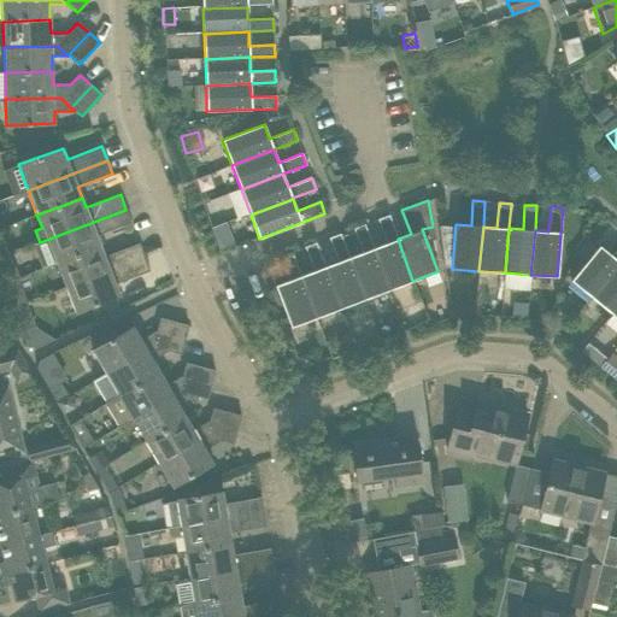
[(42,268),(56,263),(100,247),(97,235),(130,222),(125,210),(40,242),(34,245),(42,268)]
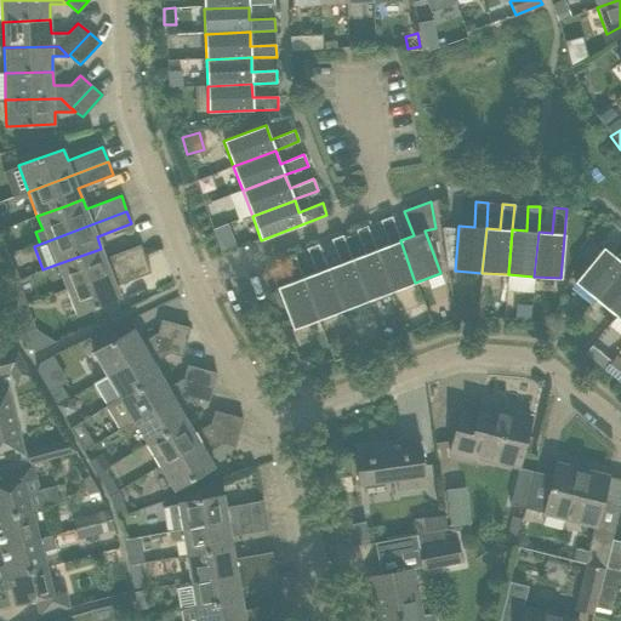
[(388,244),(376,250),(392,291),(415,283),(400,240),(391,216),(380,221),(388,244)]
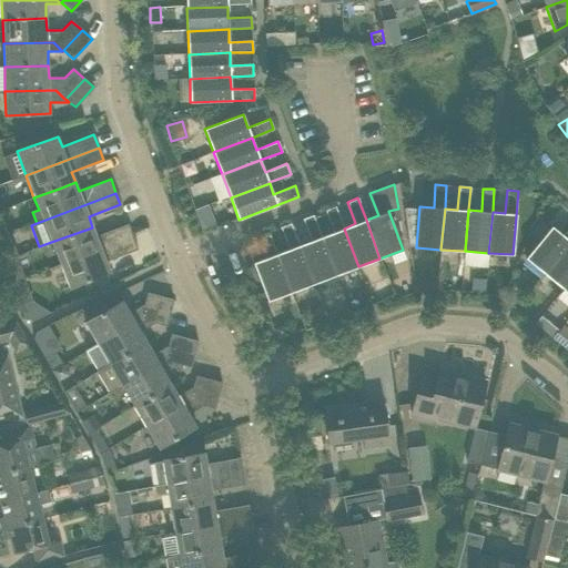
[(333,232),(322,236),(336,275),(358,266),(344,229),(335,206),(325,211),(333,232)]
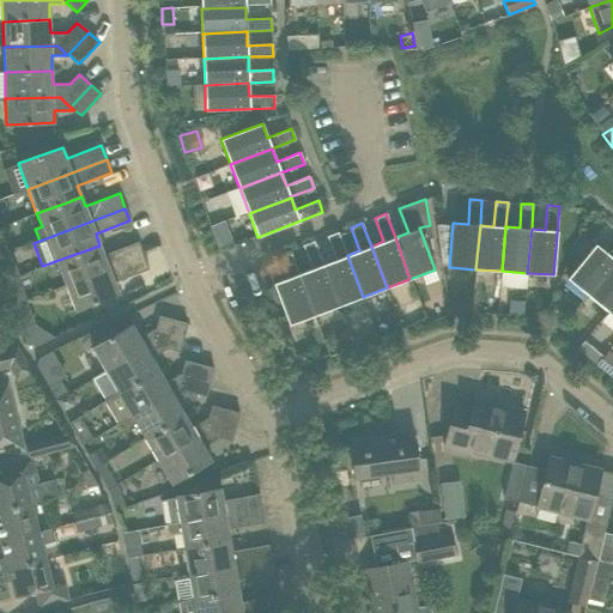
[(229,232),(214,237),(219,250),(234,246),(229,232)]
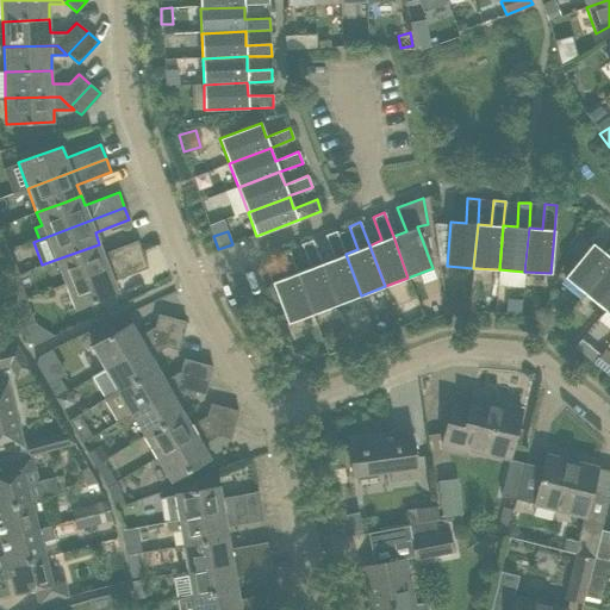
[(334,259),(321,263),(337,305),(361,296),(346,254),(336,231),(325,235),(334,259)]
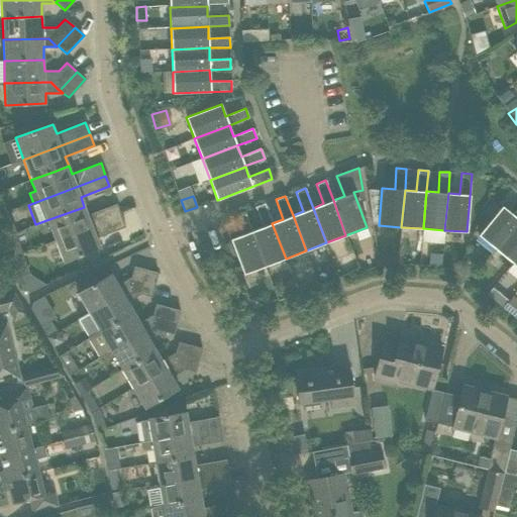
[(263,227),(251,231),(265,266),(286,259),(272,223),(265,203),(255,207),(263,227)]
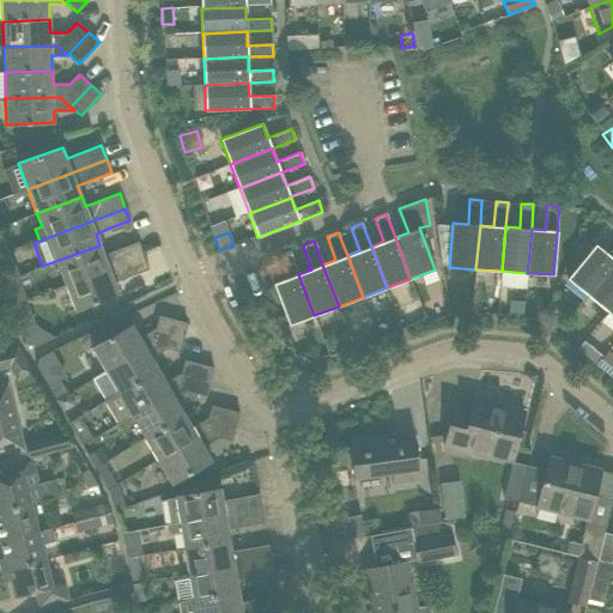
[(55,261),(65,286),(144,255),(138,242),(103,255),(99,246),(55,261)]
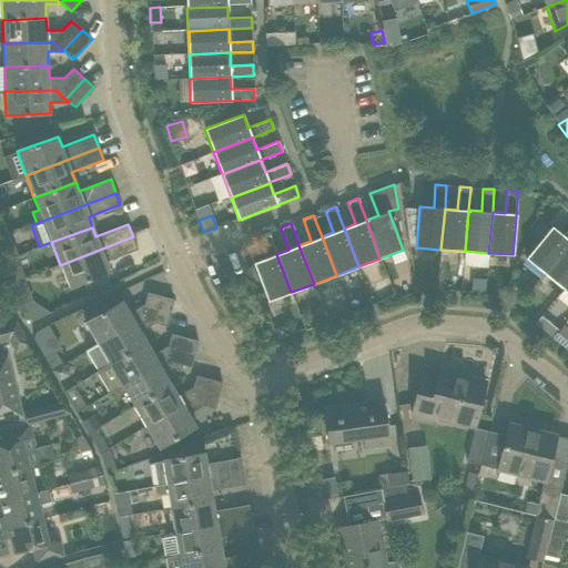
[(545,274),(567,245),(567,227),(563,235),(551,226),(525,257),(545,274)]
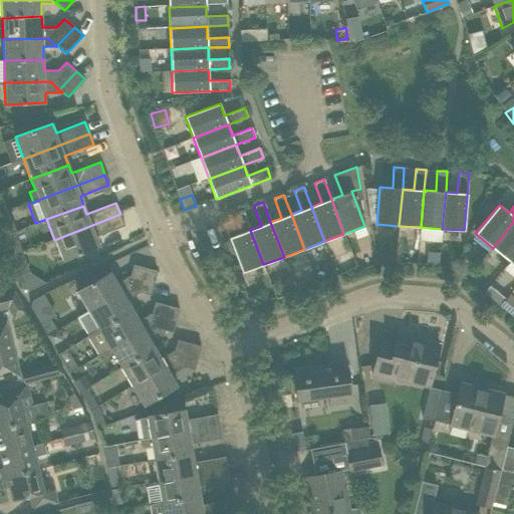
[(263,264),(250,230),(243,210),(233,214),(241,233),(229,238),(242,272),(263,264)]
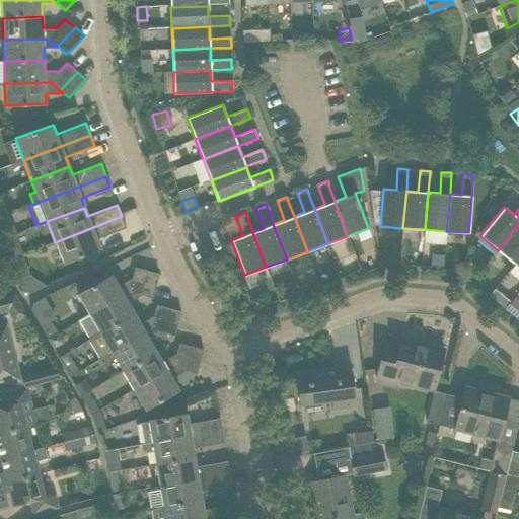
[(0,233),(2,238),(14,233),(15,232),(8,213),(0,215),(0,233)]
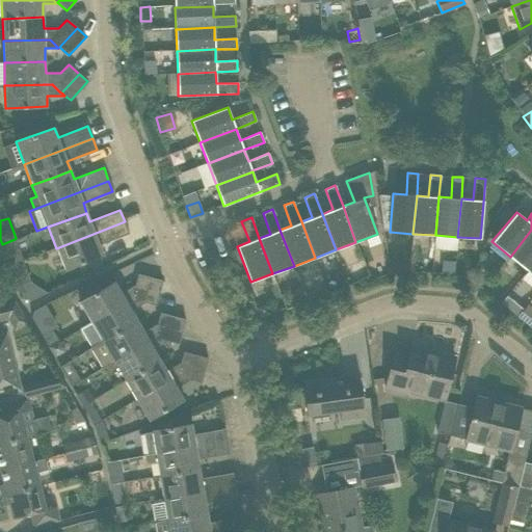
[(125,221),(56,248),(63,268),(103,255),(100,244),(129,234),(125,221)]
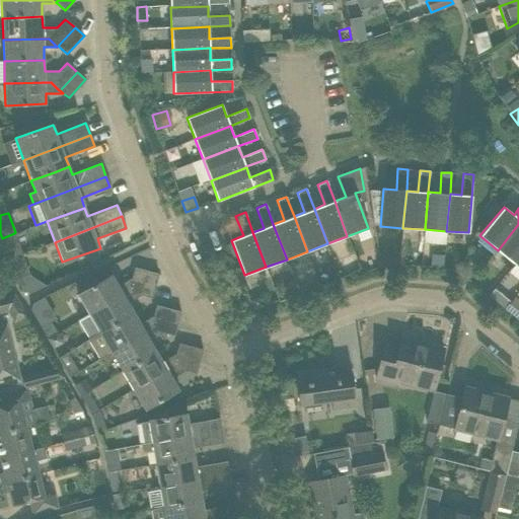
[(518,224),(498,250),(515,265),(518,258),(518,224)]
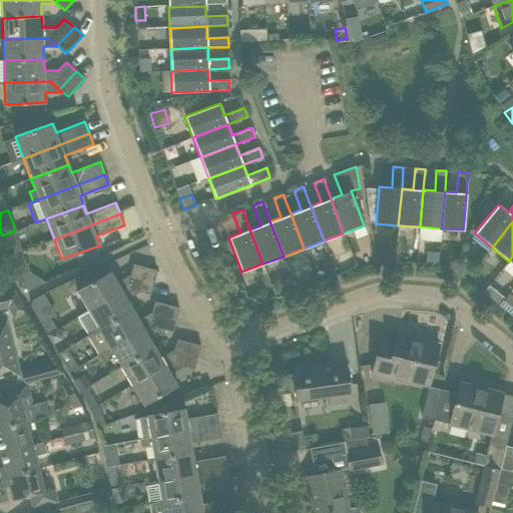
[(2,235),(10,255),(22,251),(14,230),(2,235)]
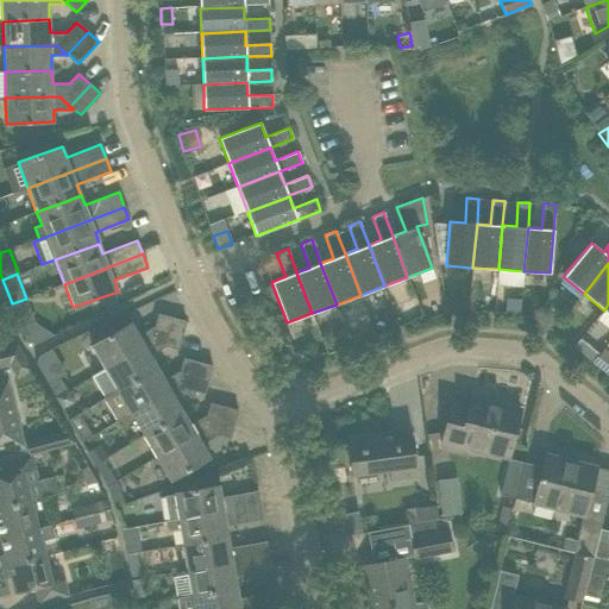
[(26,299),(12,303),(22,328),(36,324),(26,299)]
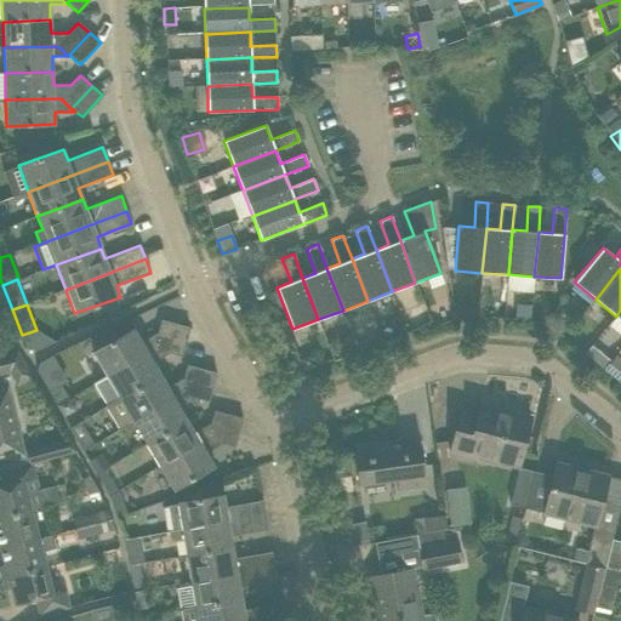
[(160,320),(157,334),(186,341),(189,328),(160,320)]
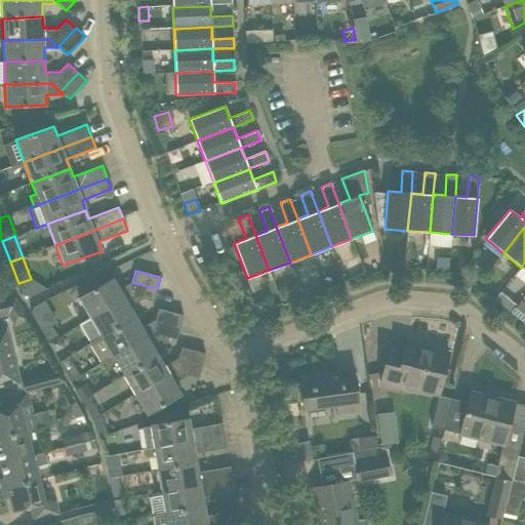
[(77,297),(89,318),(129,294),(132,282),(131,282),(120,289),(114,278),(77,297)]
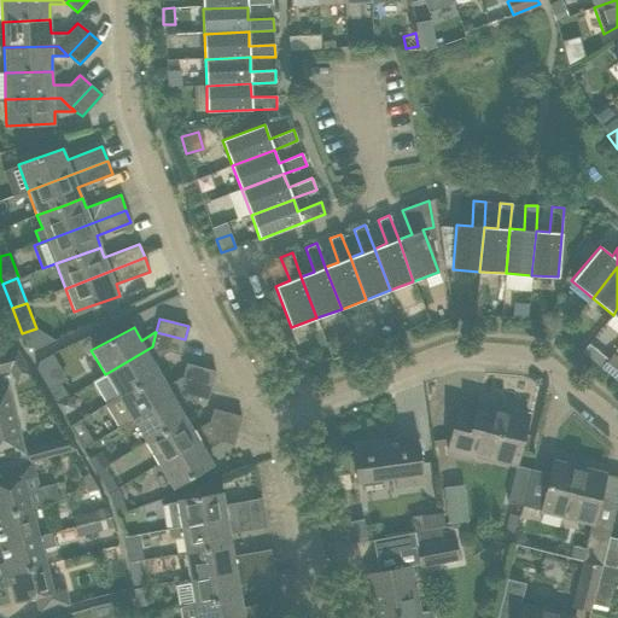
[(105,374),(118,397),(159,373),(152,361),(167,353),(167,351),(181,355),(185,339),(156,332),(152,347),(105,374)]
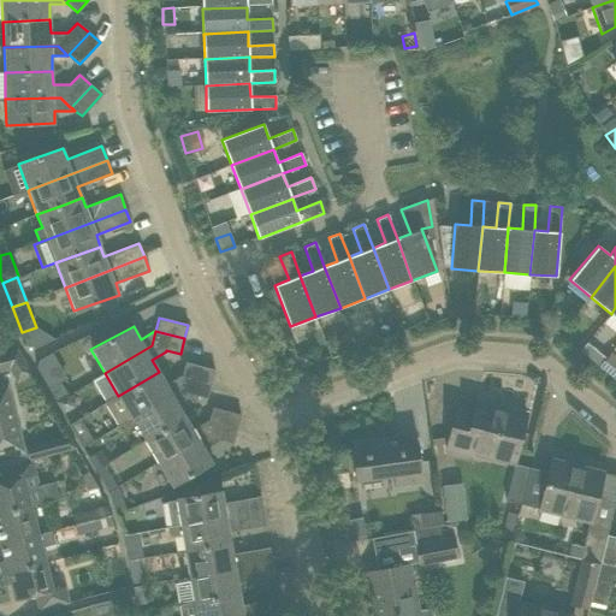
[(587,359),(599,367),(612,350),(605,344),(597,345),(587,359)]
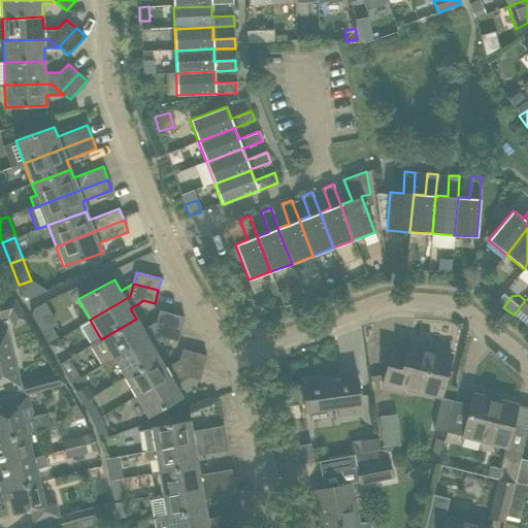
[(0,302),(0,318),(6,317),(13,328),(28,321),(14,298),(0,302)]
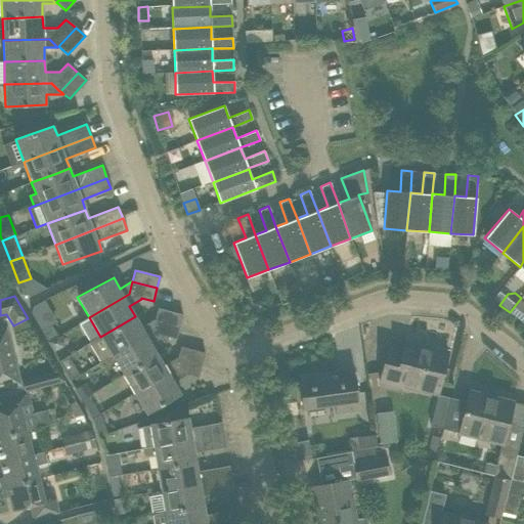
[(510,314),(523,325),(523,304),(520,302),(510,314)]
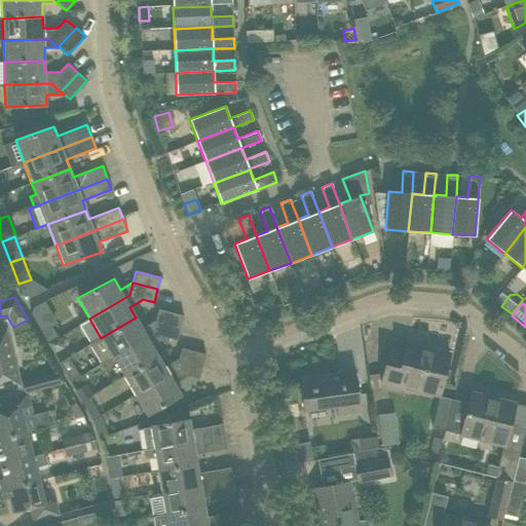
[(158,309),(155,321),(180,328),(183,315),(158,309)]
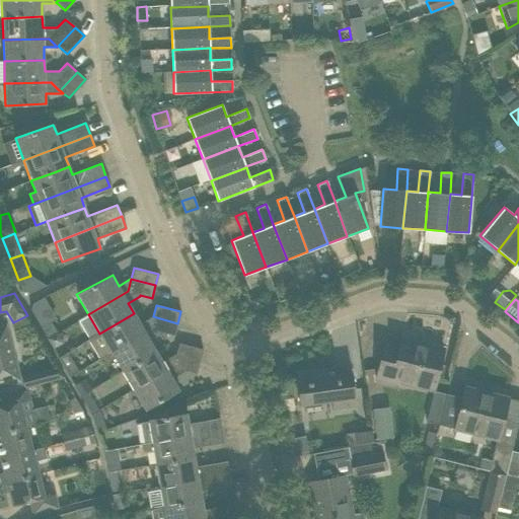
[(34,317),(47,338),(57,331),(45,311),(34,317)]
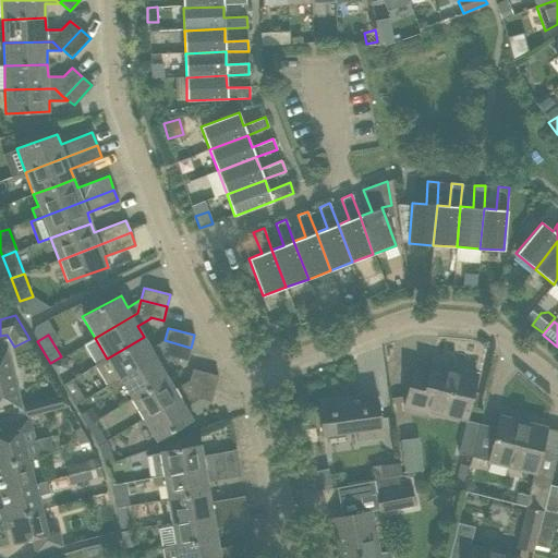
[(107,386),(119,379),(161,354),(165,340),(164,340),(150,348),(144,337),(107,359),(95,365),(107,386)]
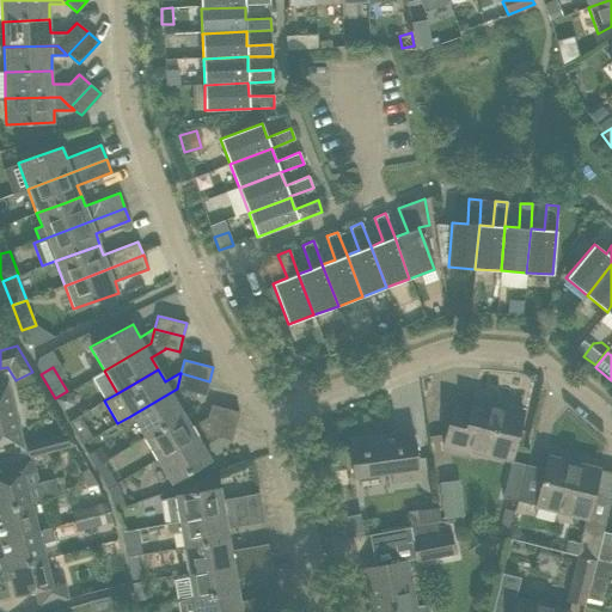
[(130,416),(144,438),(184,414),(177,402),(191,393),(191,392),(206,396),(209,381),(181,373),(177,389),(130,416)]
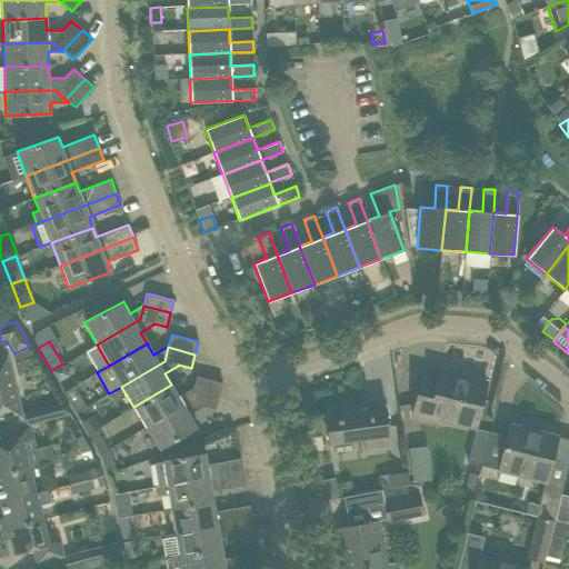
[(0,423),(23,418),(6,356),(0,357),(0,423)]
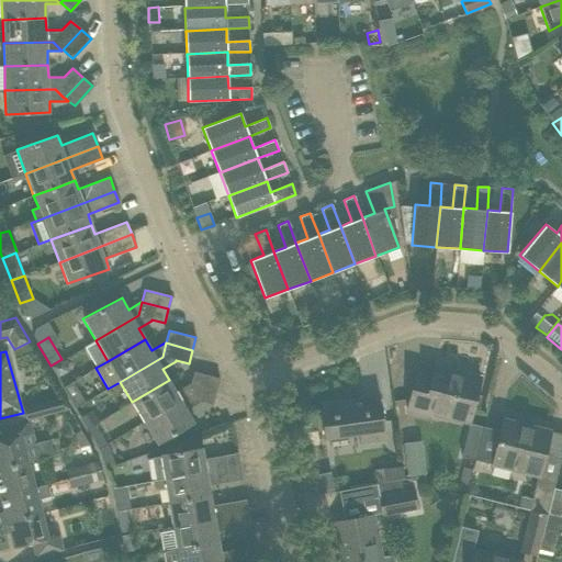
[(51,367),(57,377),(68,371),(62,360),(51,367)]
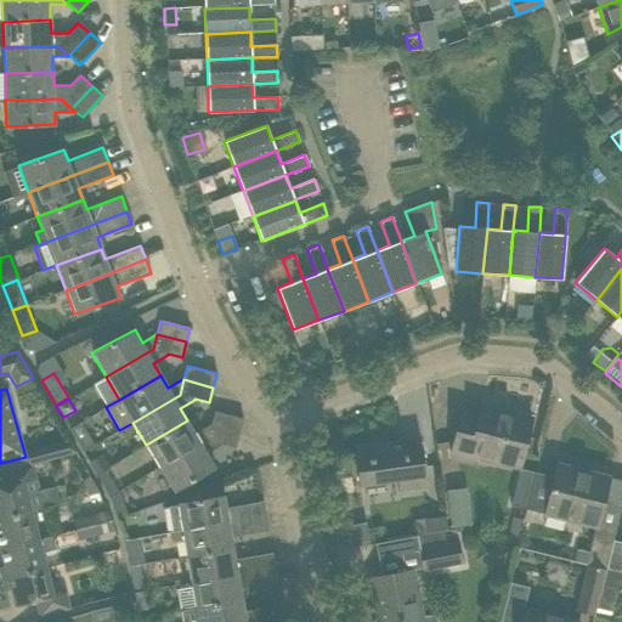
[(476,461),(516,469),(519,469),(519,468),(531,418),(480,406),(479,414),(461,410),(450,456),(476,462),(476,461)]
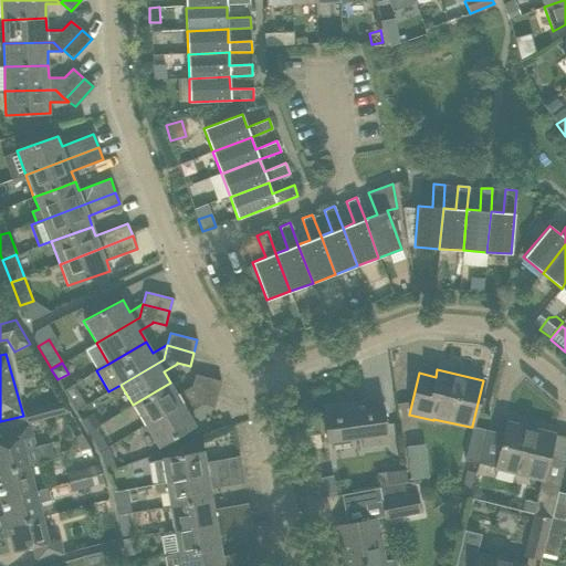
[(195,374),(191,387),(217,395),(221,381),(195,374)]
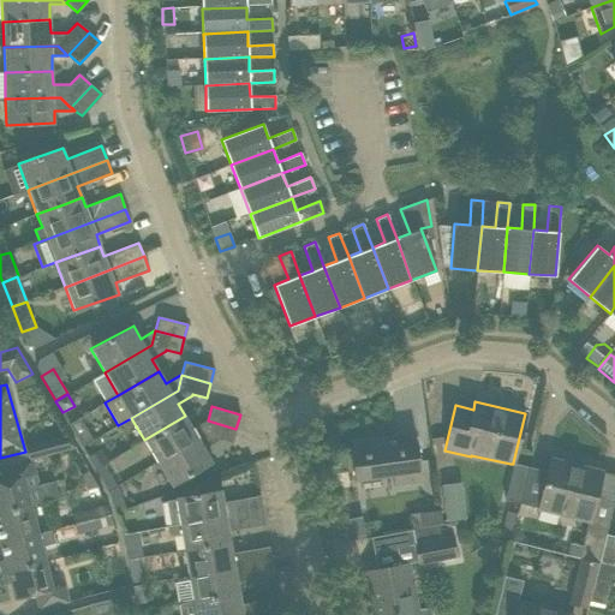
[(144,440),(157,463),(203,436),(208,421),(207,421),(192,429),(185,416),(144,440)]
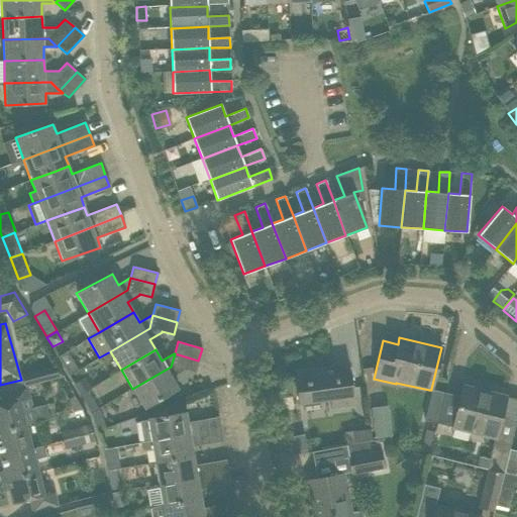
[(58,356),(69,376),(77,370),(66,350),(58,356)]
